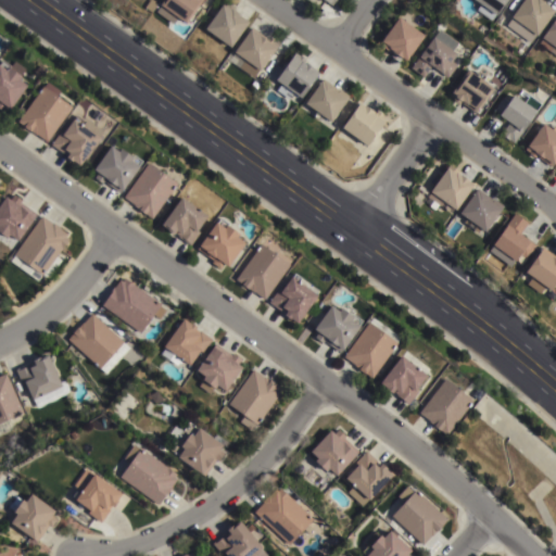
[(144,8),(150,0),(152,0),(158,4),(151,12),(144,8)]
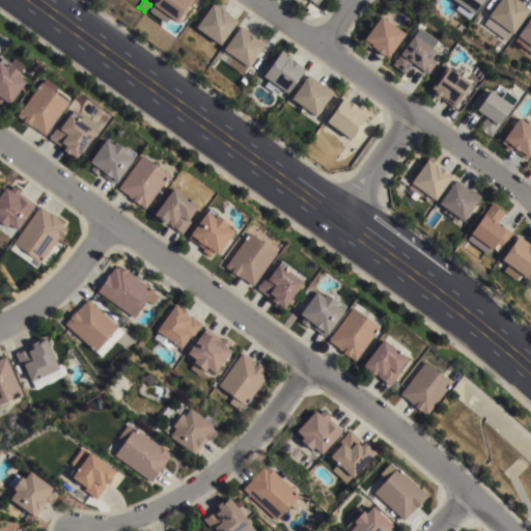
[(158,0),(195,0),(177,24),(176,23),(172,28),(149,11),(158,0)]
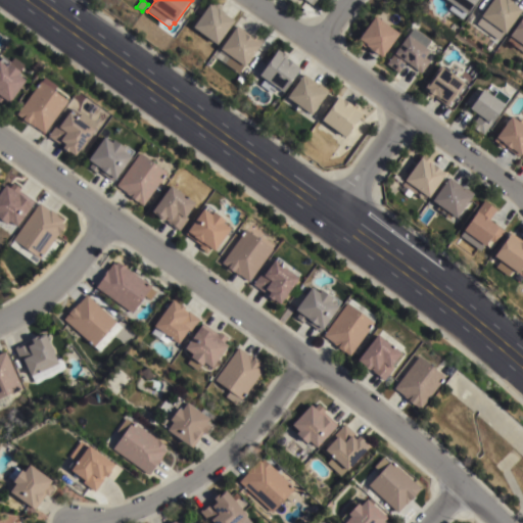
[(478,0),(467,16),(466,15),(462,19),(448,9),(452,5),(445,0),(478,0)]
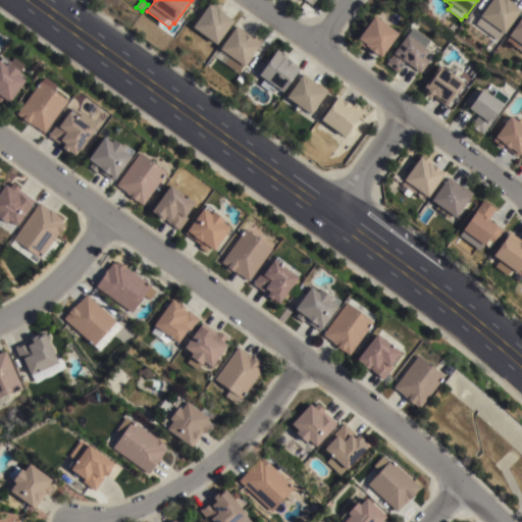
[(507,0),(512,3),(511,4),(521,11),(505,35),(503,34),(499,40),(475,23),(491,0),(507,0)]
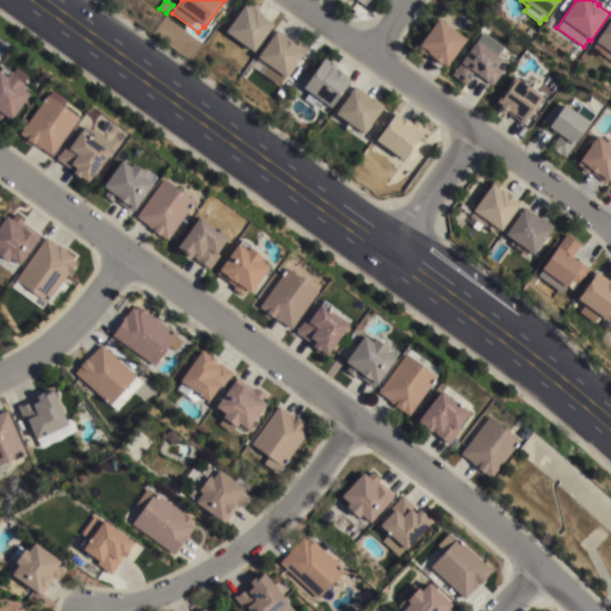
[(244,7),(252,13),(253,11),(261,17),(260,18),(272,26),(252,54),(223,34),(244,7)]
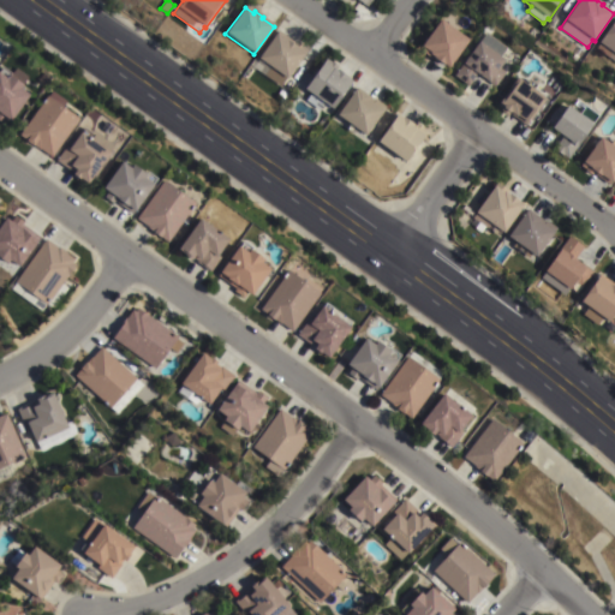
[(469,41),(448,70),(430,57),(430,58),(419,51),(440,21),(469,41)]
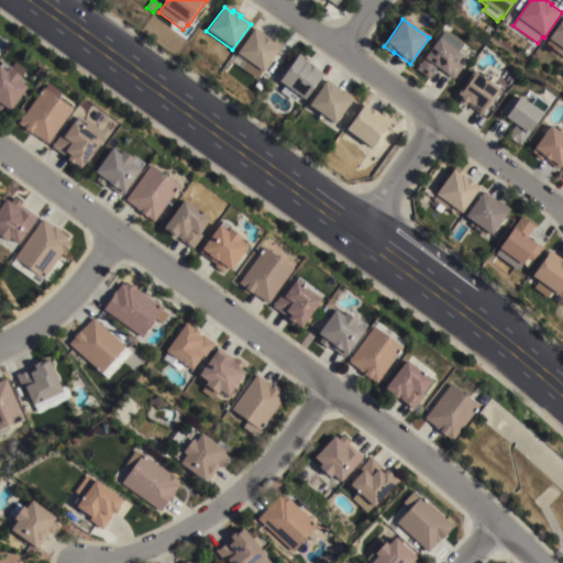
[(562,56),(545,44),(562,19),(562,56)]
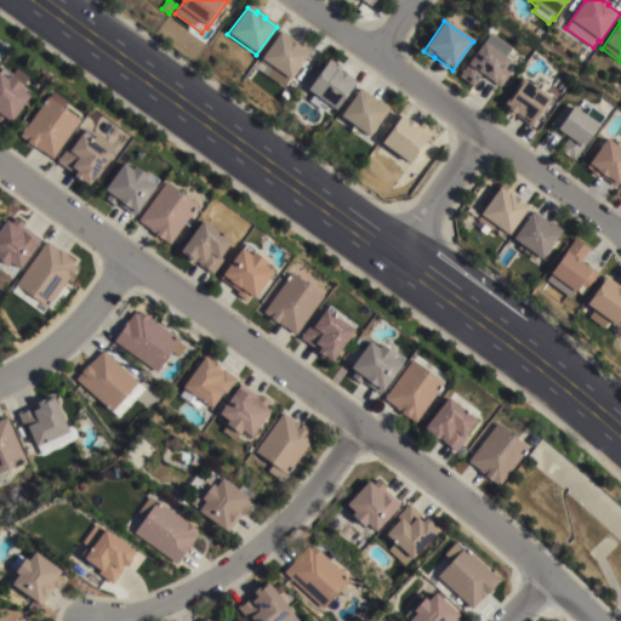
[(256,61),(257,60),(258,61),(278,35),(288,43),(289,41),(296,47),(298,43),(311,52),(288,81),(288,80),(281,87),(256,67),(256,61)]
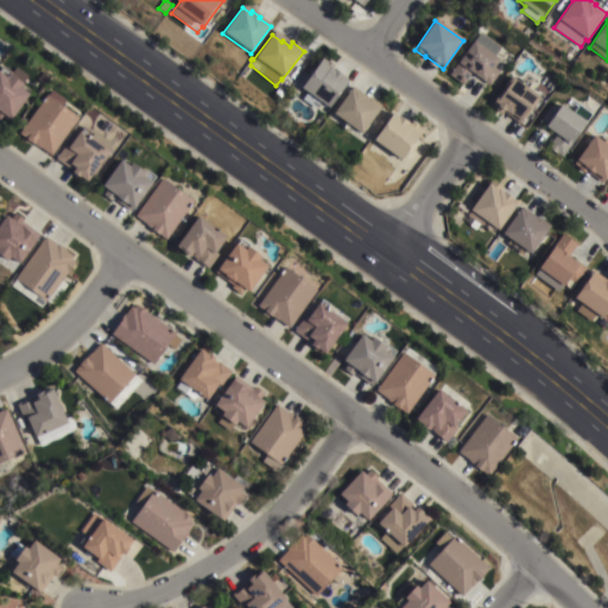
[(499,61),(494,68),(499,71),(488,86),(470,74),(462,86),(448,76),(458,61),(460,62),(473,42),(499,61)]
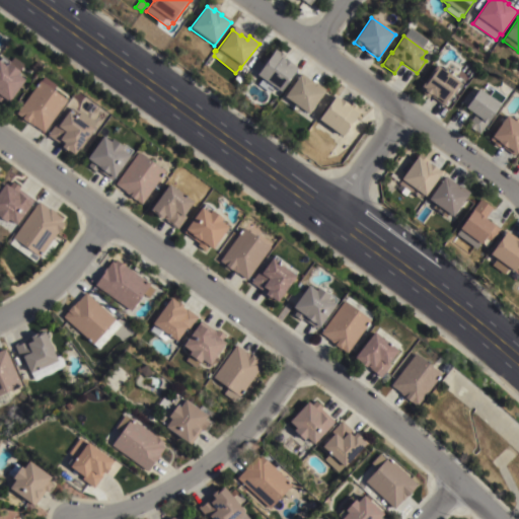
[(272,54),(281,60),(281,59),(283,60),(293,66),(292,67),(296,69),(280,93),(255,77),(272,54)]
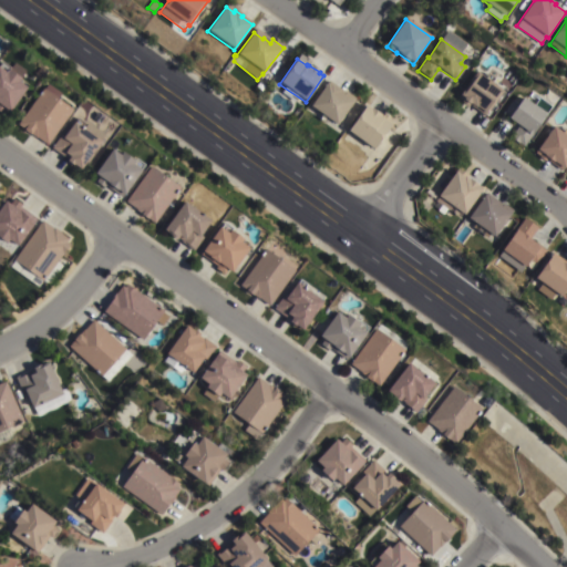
[(19,83),(27,89),(10,113),(4,110),(2,114),(0,112),(0,63),(1,62),(10,69),(14,63),(27,72),(21,80),(19,83)]
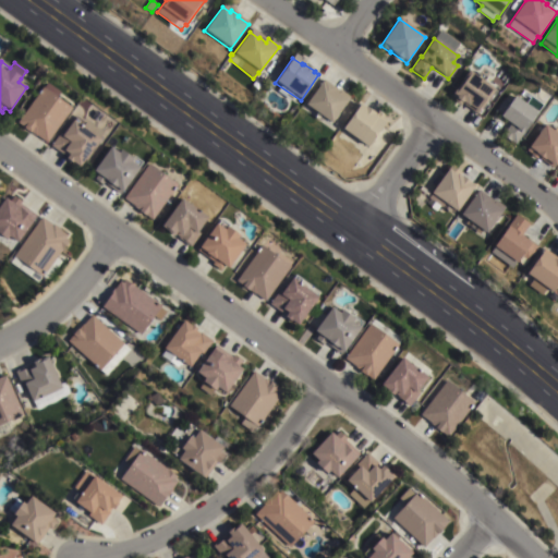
[(39,67),(45,71),(39,77),(34,73),(39,67)]
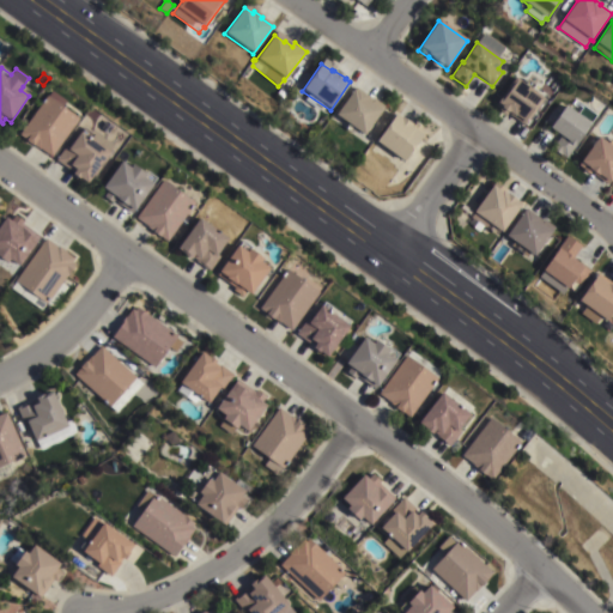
[(525,85),(528,82),(534,86),(530,90),(544,99),(525,126),(508,114),(507,116),(495,108),(515,79),(525,85)]
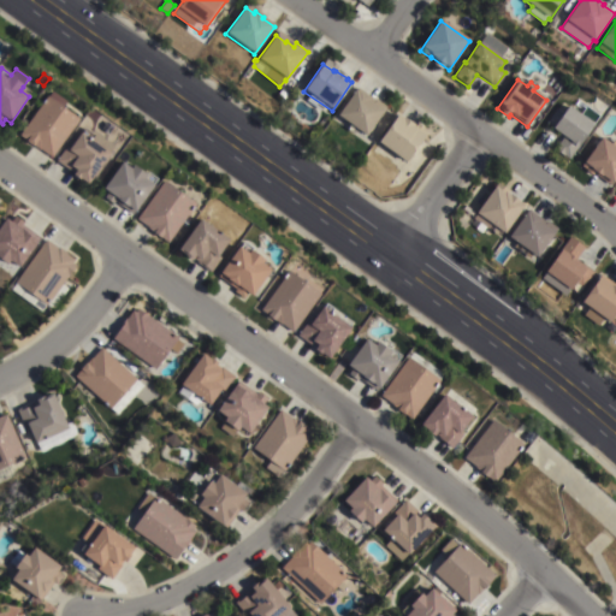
[(52,159),(34,147),(33,147),(25,142),(27,141),(19,136),(47,96),(48,96),(52,92),(66,101),(63,107),(80,119),(52,159)]
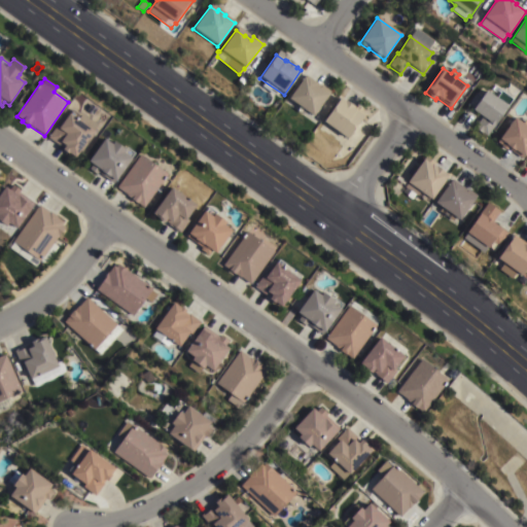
[(304,78),(306,80),(307,79),(315,85),(315,86),(319,90),(322,85),(330,93),(312,117),(288,100),(304,78)]
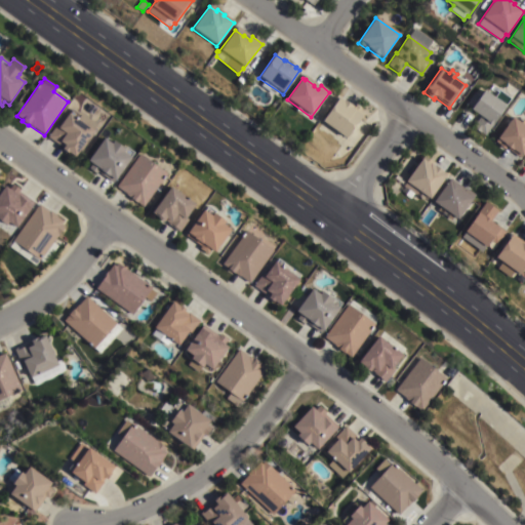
[(494,98),(499,91),(511,99),(506,107),(507,107),(485,136),(473,128),(480,118),(471,111),(465,106),(474,93),(478,96),(482,91),(483,92),(484,91),(494,98)]
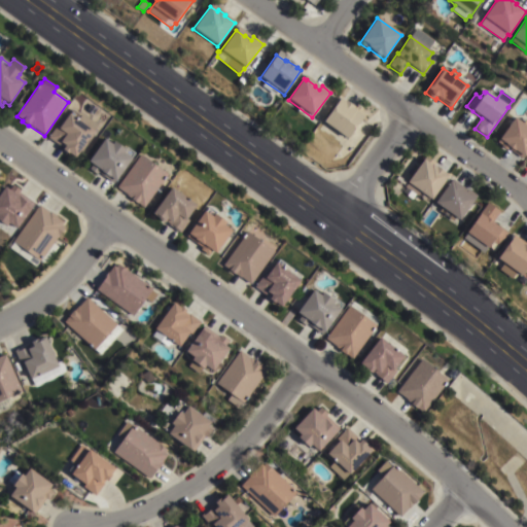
[(340,99),(345,103),(345,102),(354,108),(354,109),(355,110),(357,107),(365,113),(348,140),(323,124),(340,99)]
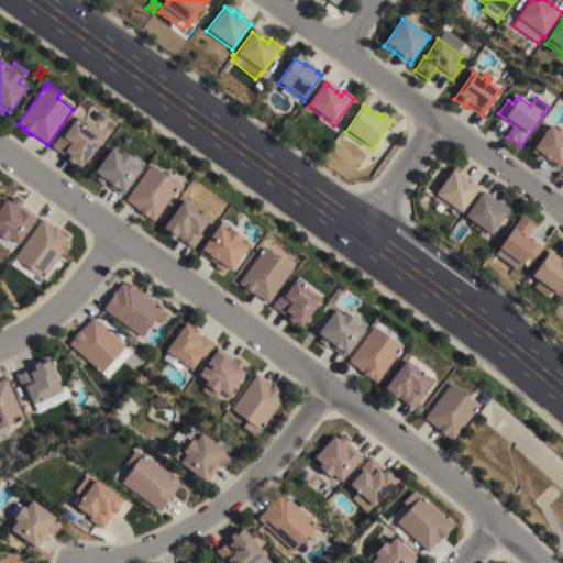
[(80,172),(67,162),(69,157),(65,154),(64,156),(51,147),(61,134),(65,136),(74,123),(75,123),(77,119),(84,123),(81,128),(101,142),(80,172)]
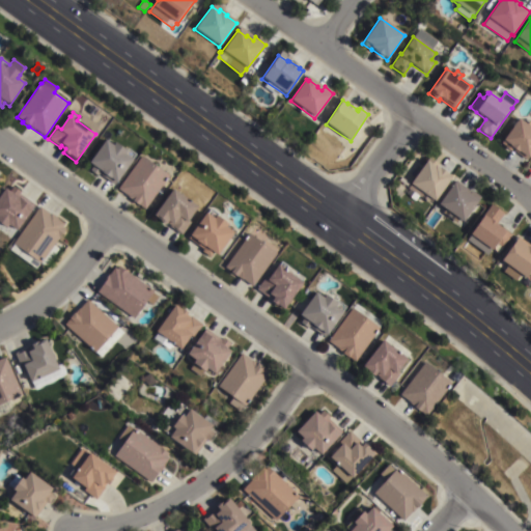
[(526,126),(529,121),(530,122),(530,155),(527,161),(511,150),(510,151),(501,145),(519,120),(526,126)]
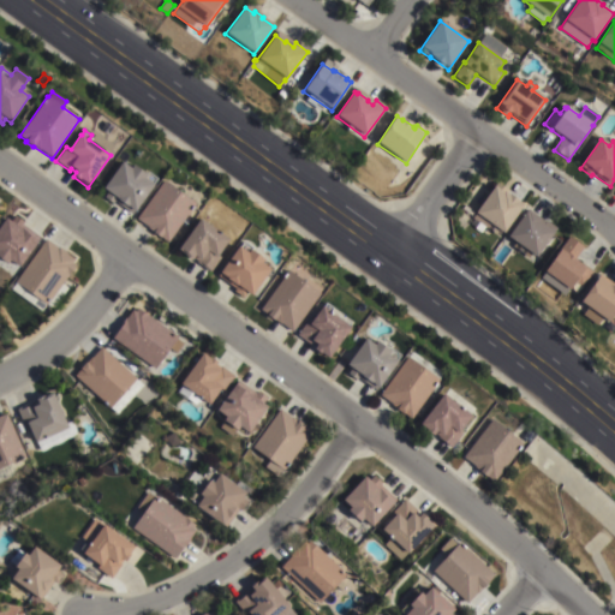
[(123,163),(131,171),(133,167),(147,177),(148,174),(156,180),(153,186),(155,187),(136,214),(117,201),(113,204),(105,198),(107,193),(103,191),(123,163)]
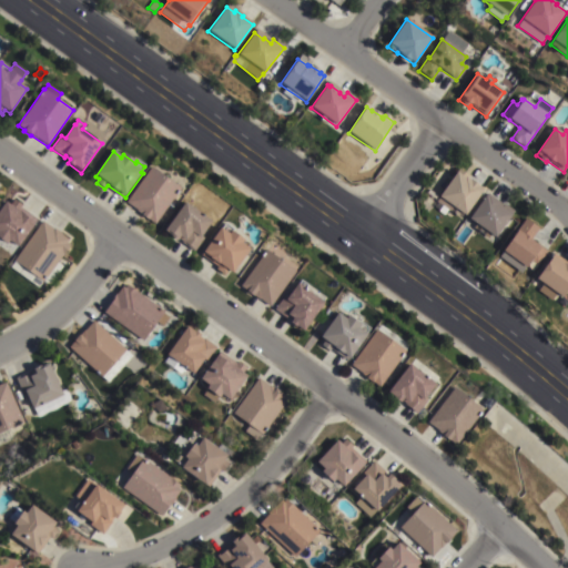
[(151,168),(181,188),(155,225),(149,220),(148,221),(141,216),(143,214),(127,203),(151,168)]
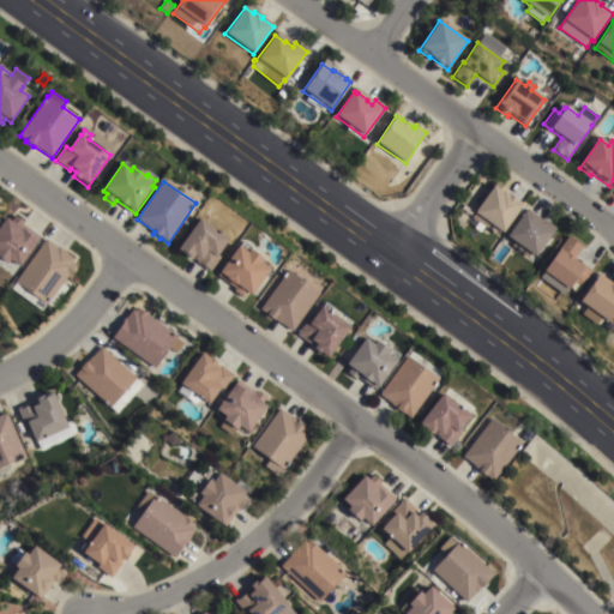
[(500,233),(497,236),(471,217),(493,188),(501,194),(504,193),(507,197),(509,196),(518,203),(517,204),(523,208),(503,235),(500,233)]
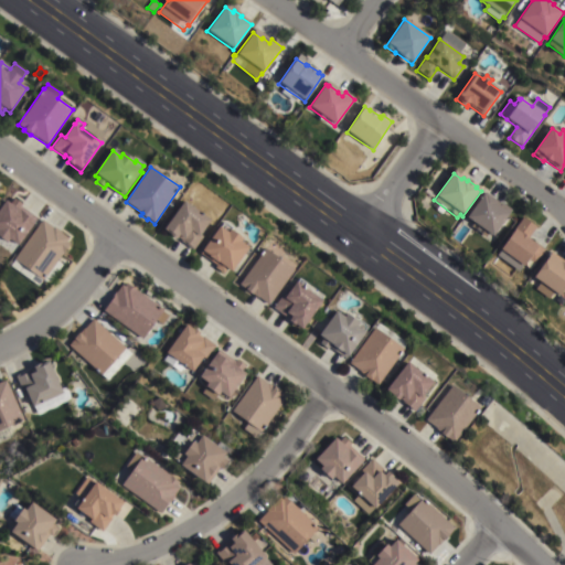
[(483,196),(486,199),(487,198),(496,204),(496,205),(500,209),(503,204),(512,211),(492,238),(483,232),(481,235),(476,231),(478,227),(467,220),(483,196)]
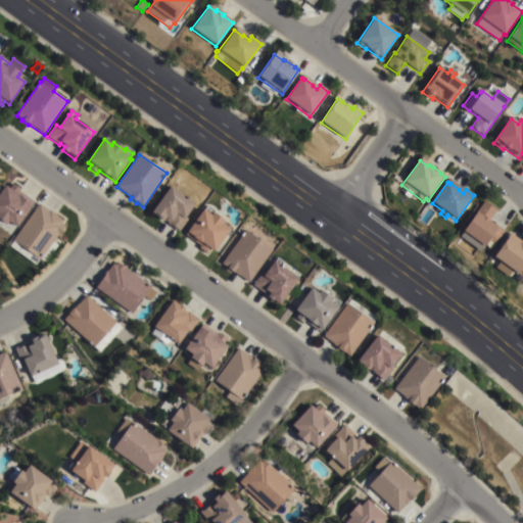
[(11,185),(18,190),(17,191),(34,203),(31,207),(32,208),(16,230),(8,224),(6,227),(0,222),(0,193),(5,187),(8,190),(11,185)]
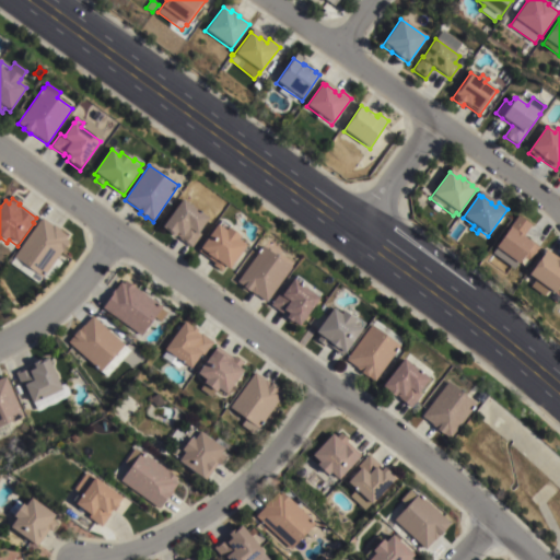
[(183,201),(209,221),(200,234),(201,235),(191,248),(176,237),(175,240),(168,235),(171,233),(163,229),(183,201)]
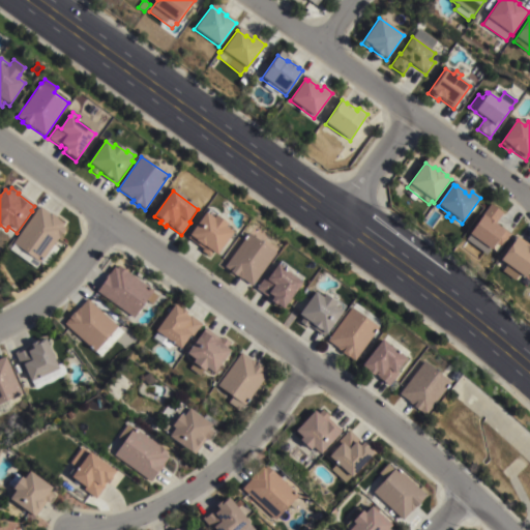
[(204,207),(206,208),(209,204),(216,209),(215,210),(227,218),(224,222),(232,227),(215,249),(212,247),(208,254),(200,247),(202,245),(187,235),(190,232),(188,230),(204,207)]
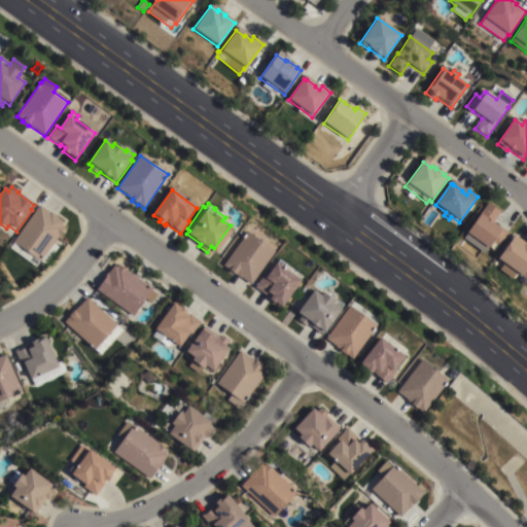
[(481,216),(479,215),(488,203),(501,213),(493,224),(507,235),(499,246),(494,242),(488,250),(467,235),(481,216)]
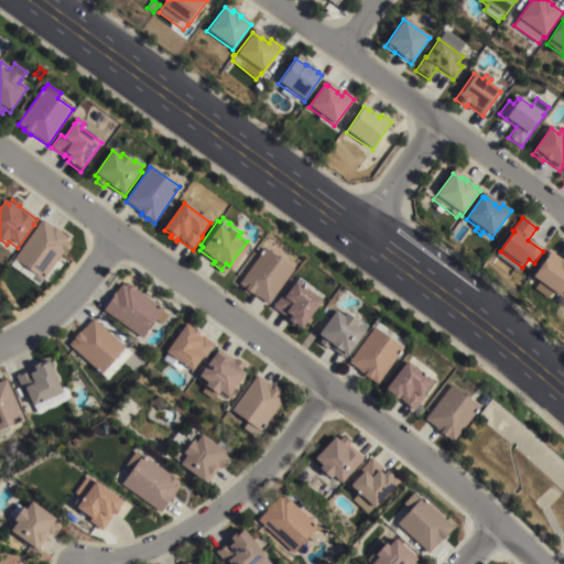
[(53,228),(54,227),(62,232),(61,234),(68,239),(66,241),(69,243),(56,261),(62,266),(49,284),(42,280),(38,286),(10,266),(14,260),(13,259),(42,220),(53,228)]
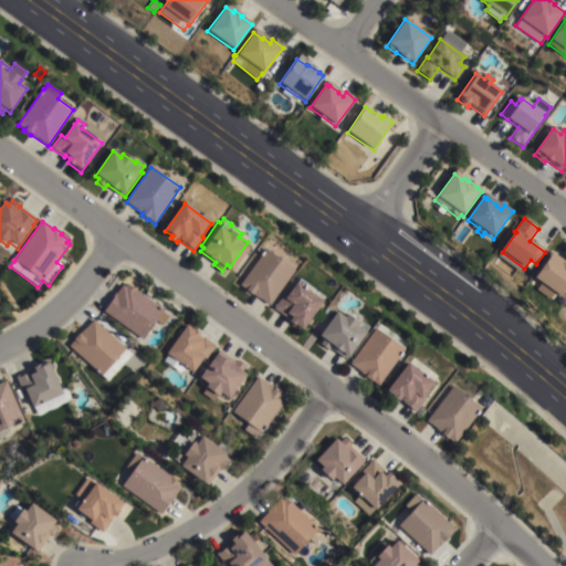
[(264,245),(294,266),(269,303),(239,281),(264,245)]
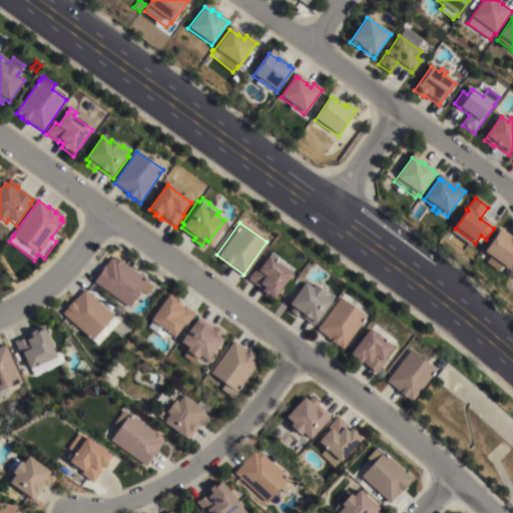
[(500,233),(509,240),(510,239),(512,241),(512,265),(508,272),(502,267),(498,272),(486,263),(490,258),(485,253),(500,233)]
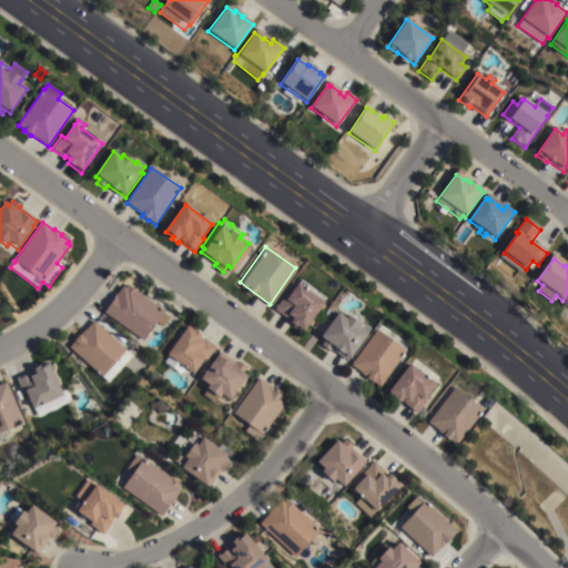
[(295,320),(295,321),(273,306),(283,293),(285,294),(296,277),(298,280),(300,276),(306,281),(304,284),(322,297),(303,325),(295,320)]
